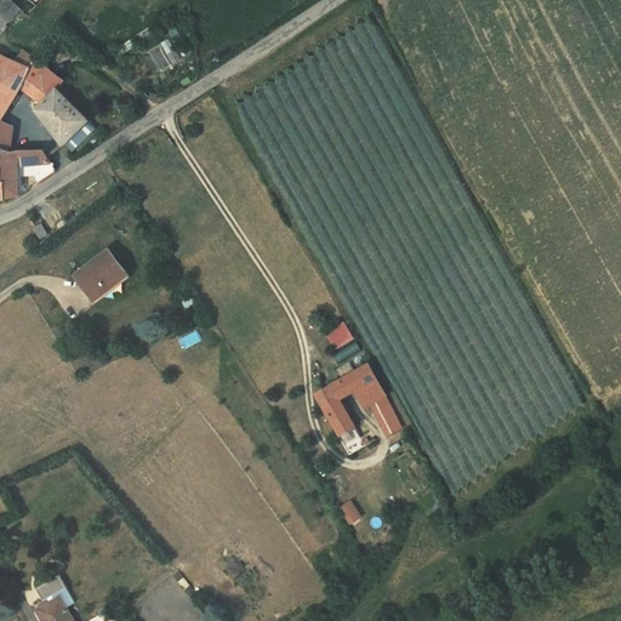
[(0,52),(0,107),(5,109),(21,87),(30,95),(44,75),(29,67),(0,52)]
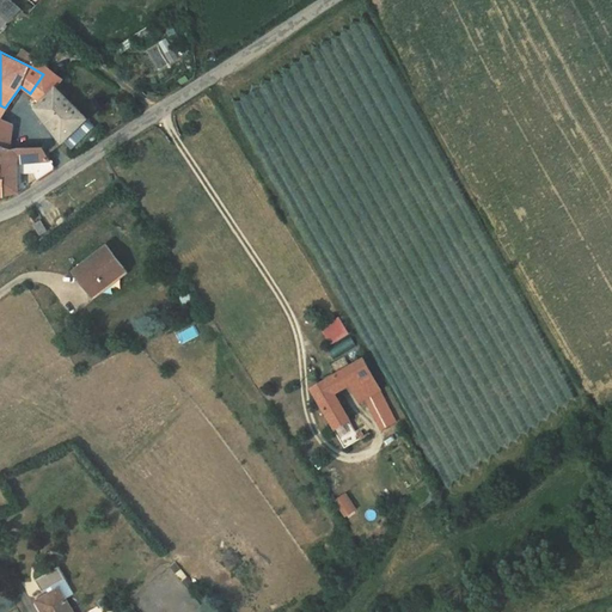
[(49,65),(35,57),(29,66),(43,74),(49,65)]
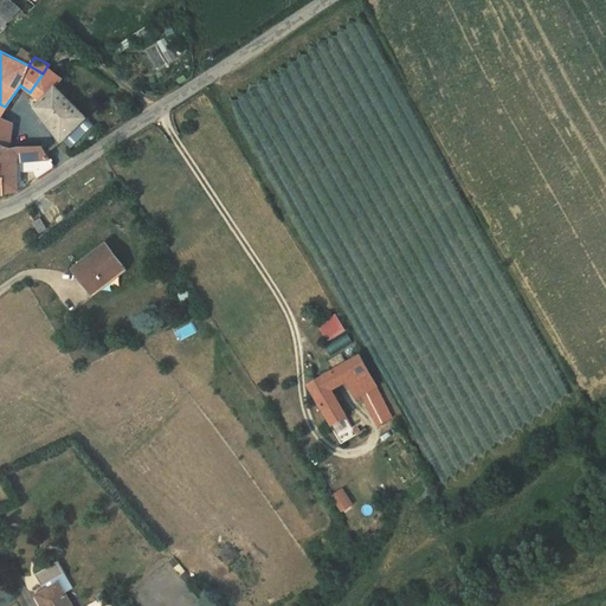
[(30,92),(40,100),(57,83),(45,75),(51,66),(49,64),(43,73),(30,92)]
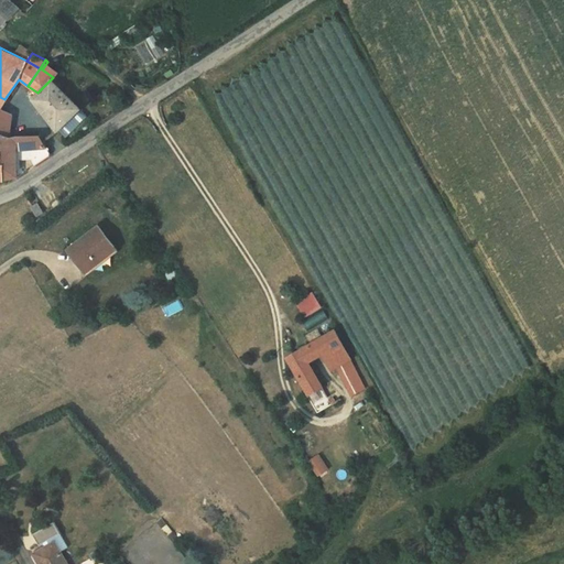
[(47,62),(42,69),(53,77),(61,68),(47,62)]
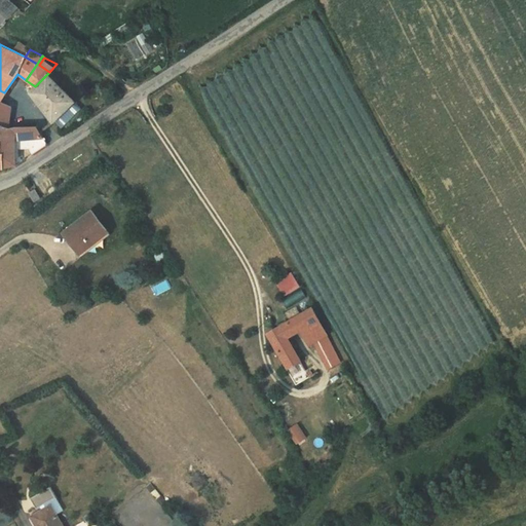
[(59,83),(49,72),(35,86),(29,92),(51,121),(74,101),(59,83)]
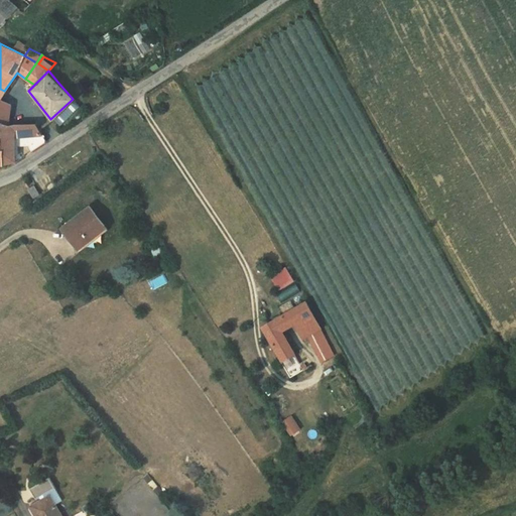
[(10,106),(0,99),(0,121),(5,125),(10,106)]
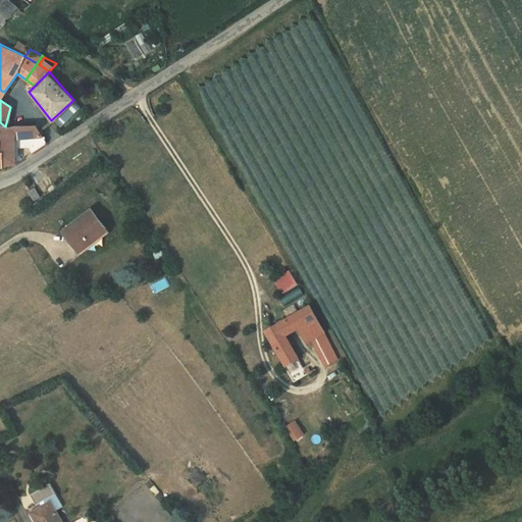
[(14,163),(13,140),(12,125),(5,126),(0,122),(0,142),(1,143),(0,151),(0,154),(3,155),(3,165),(14,164),(14,163)]
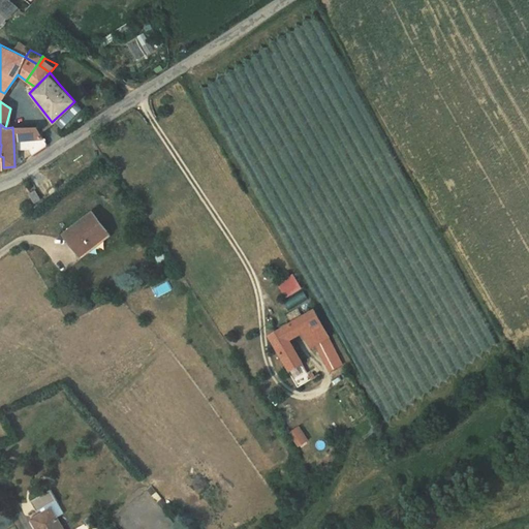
[(13,142),(25,141),(22,127),(12,127),(13,142)]
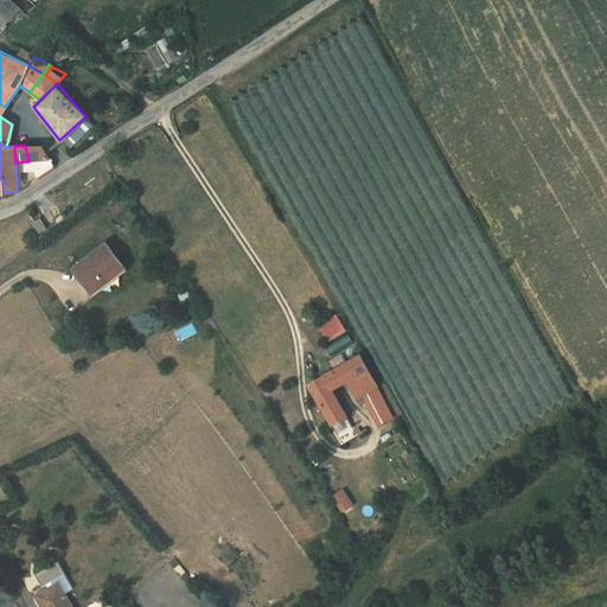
[(53,167),(43,146),(25,146),(29,161),(40,160),(45,172),(53,167)]
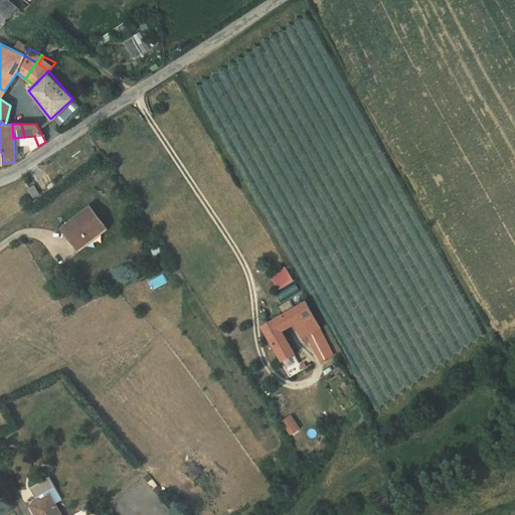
[(103,225),(91,208),(62,228),(76,248),(89,241),(88,237),(103,225)]
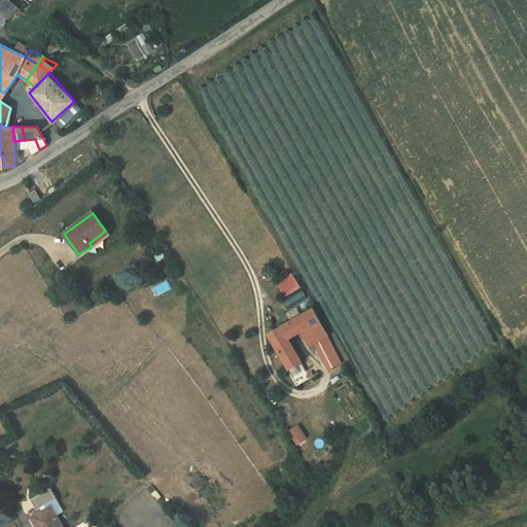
[(278,281),(284,294),(302,287),(294,273),(278,281)]
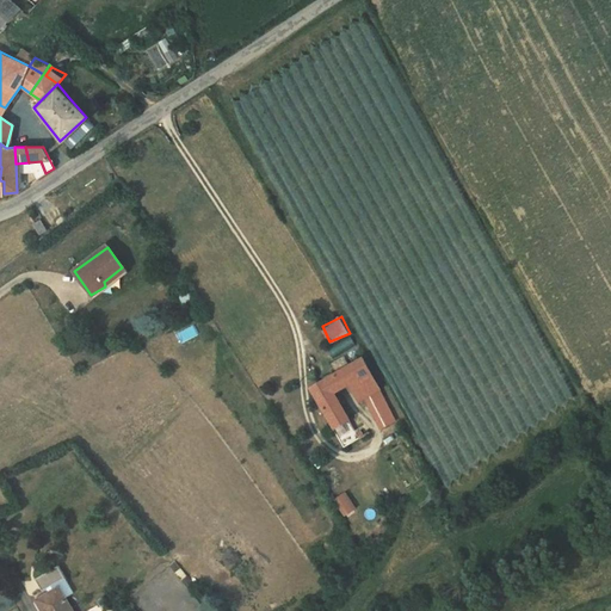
[(310,387),(334,426),(349,419),(334,393),(358,380),(350,365),(310,387)]
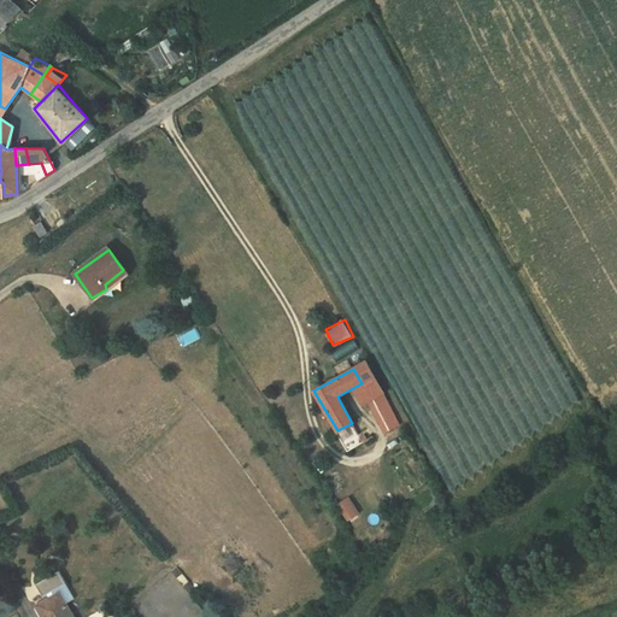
[(339,505),(352,522),(364,511),(351,495),(339,505)]
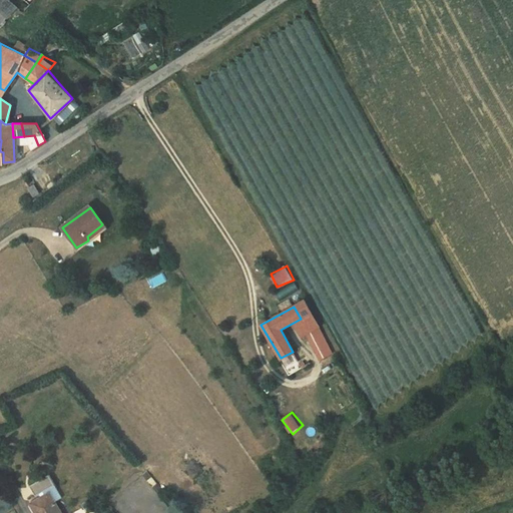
[(55,512),(62,512),(49,489),(44,492),(55,512)]
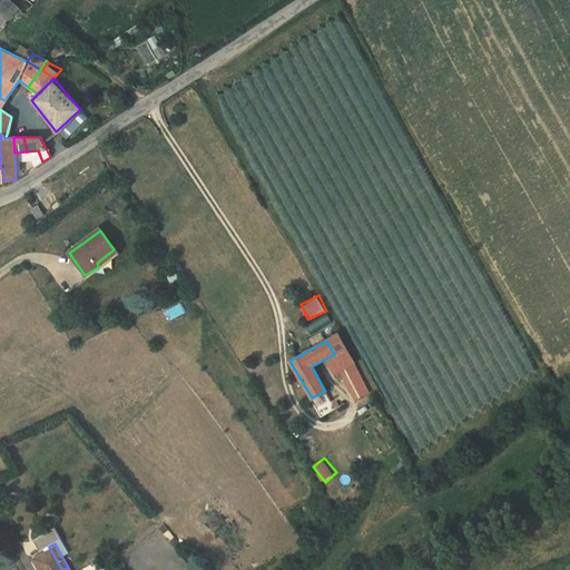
[(61,569),(49,547),(33,556),(41,569),(61,569)]
